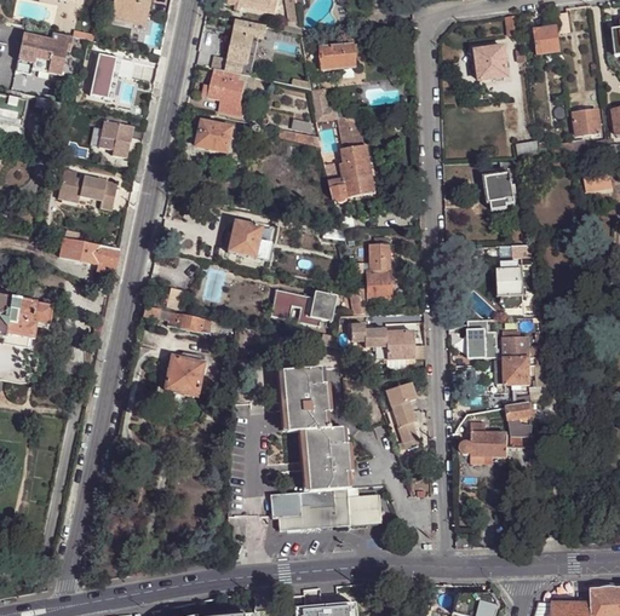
[(116,0),(115,10),(148,16),(150,0),(116,0)]
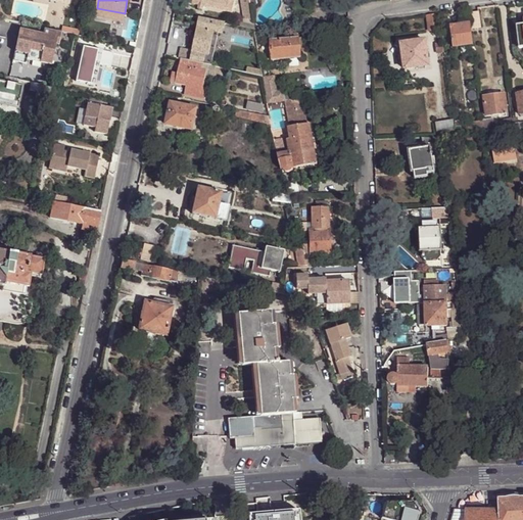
[(191,0),(191,2),(198,3),(197,7),(202,8),(202,4),(231,11),(233,0),(191,0)]
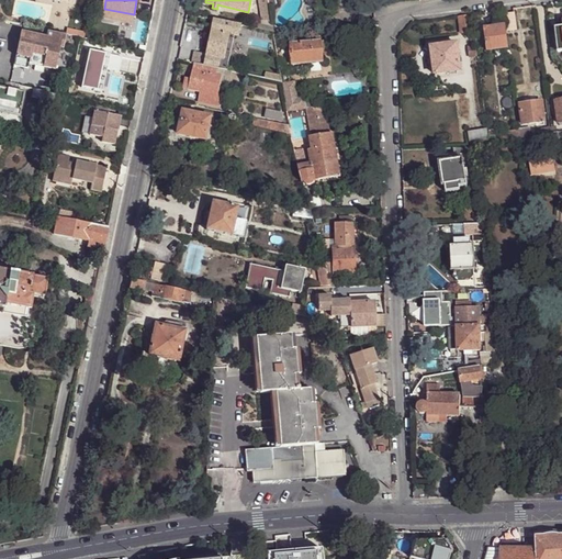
[(258,28),(273,32),(271,22),(268,6),(267,0),(261,0),(263,0),(267,13),(263,14),(266,21),(259,19),(257,28),(258,28)]
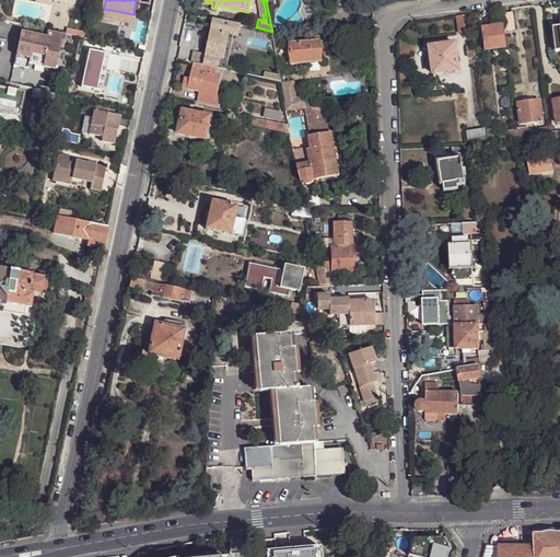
[(467,11),(457,12),(459,30),(469,28),(467,11)]
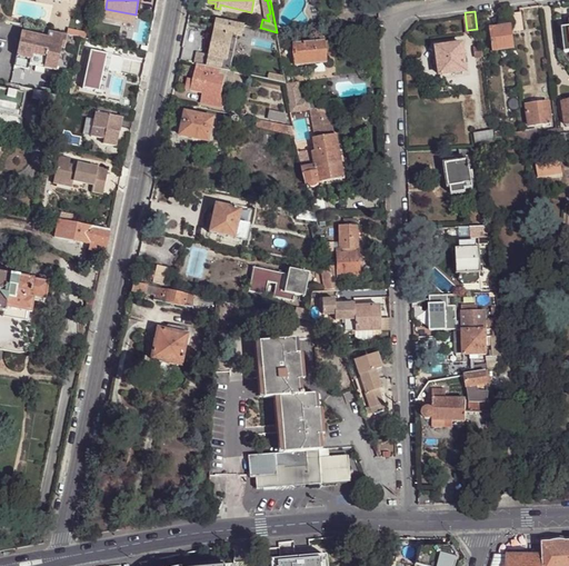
[(520,28),(518,11),(509,12),(511,29),(520,28)]
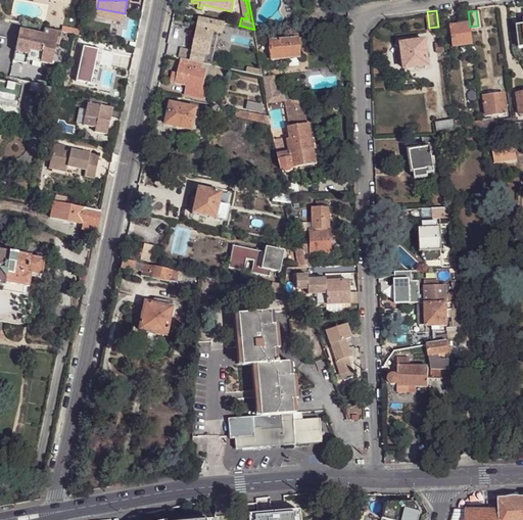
[(179,55),(181,55),(178,71),(176,80),(187,83),(203,86),(206,77),(208,67),(202,66),(203,61),(206,61),(211,62),(214,53),(208,52),(214,29),(219,30),(222,31),(224,21),(199,16),(198,26),(197,26),(193,47),(181,44),(179,55)]
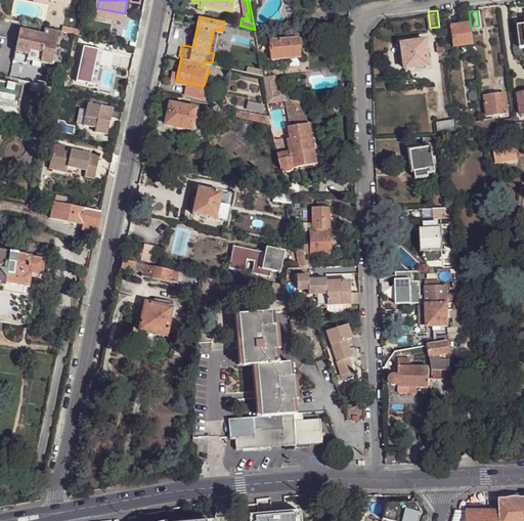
[(255,32),(265,31),(263,24),(260,25),(257,24),(255,20),(253,20),(255,30),(255,32)]
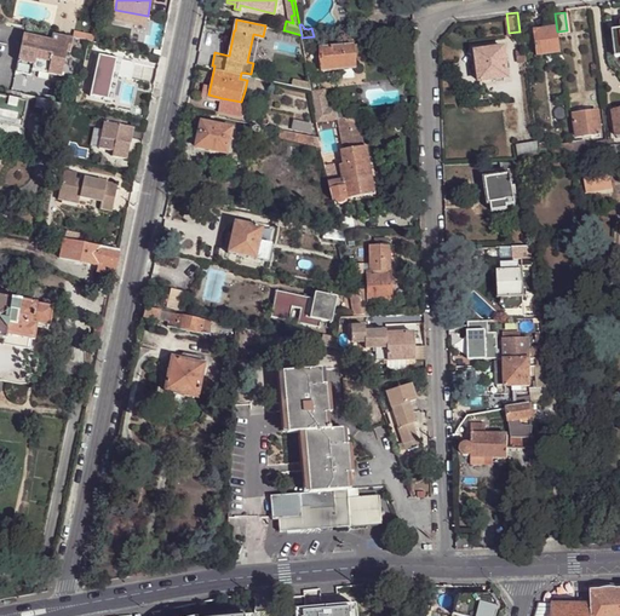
[(557,51),(554,27),(538,28),(530,29),(534,53),(541,52),(557,51)]
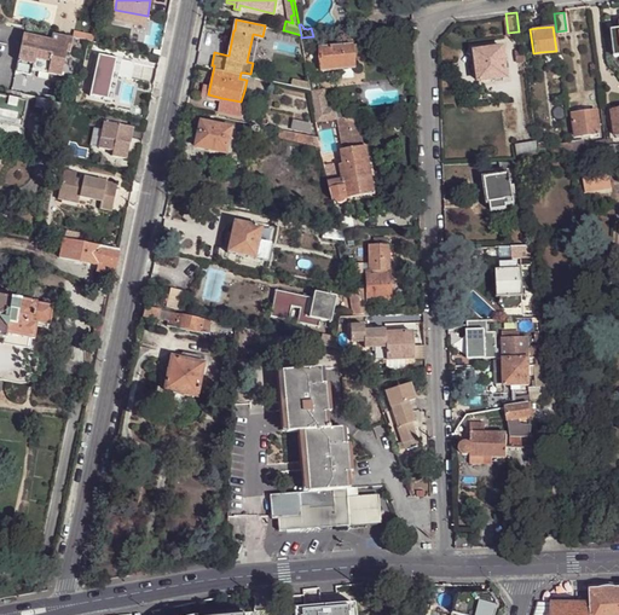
[(618,27),(608,28),(612,56),(618,53),(618,27)]
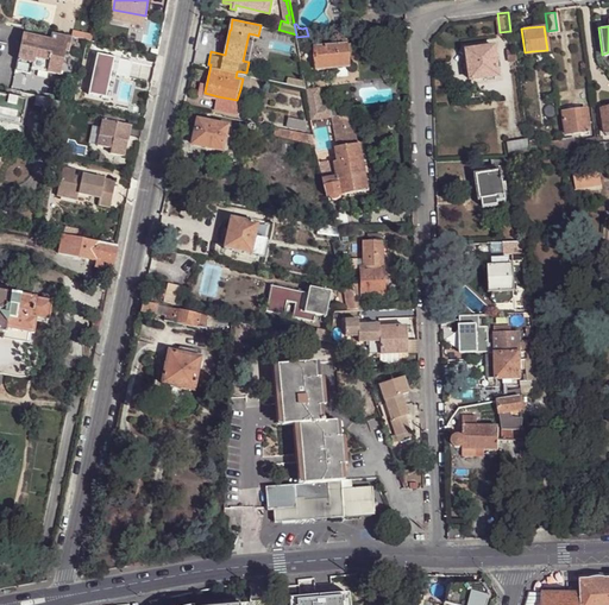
[(49,37),(23,31),(14,71),(30,75),(31,69),(60,75),(66,49),(68,49),(70,36),(51,31),(49,37)]
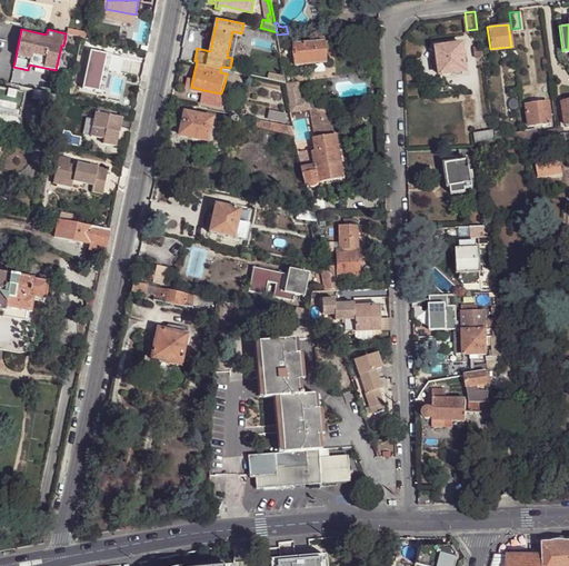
[(238,32),(232,31),(227,57),(232,58),(238,32)]
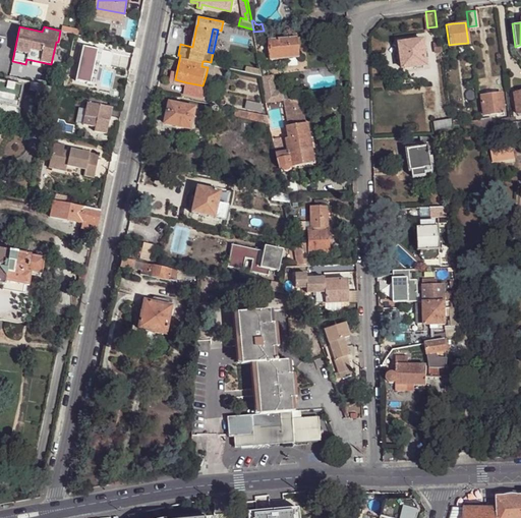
[(264,31),(253,32),(254,37),(254,40),(270,39),(271,39),(270,31),(264,31)]
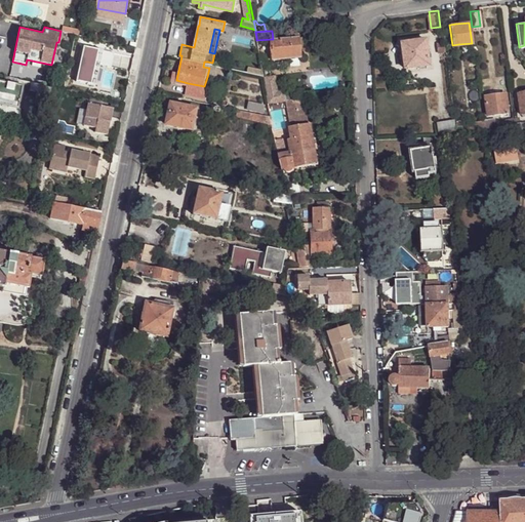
[(305,36),(273,39),(272,39),(273,59),(289,57),(289,55),(301,53),(300,46),(306,45),(305,36)]
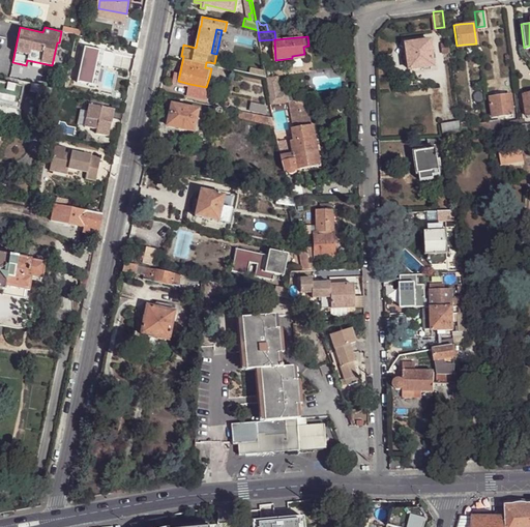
[(435,64),(431,38),(406,41),(410,67),(435,64)]
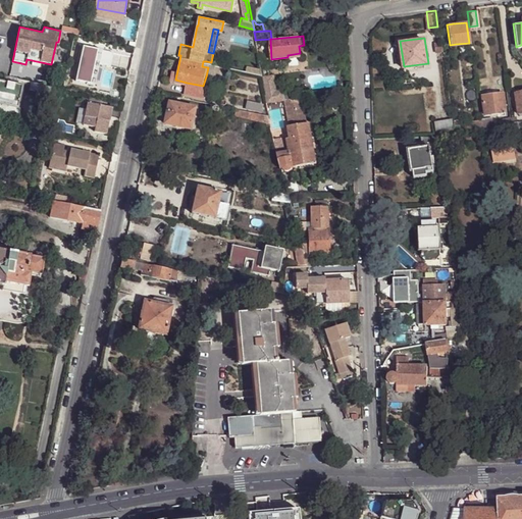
[(444,50),(442,41),(433,42),(434,51),(444,50)]
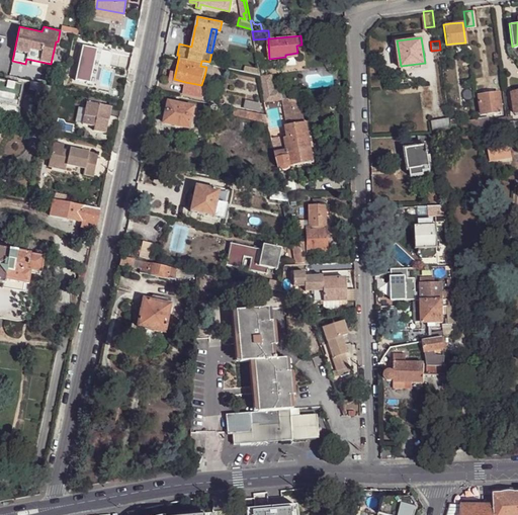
[(110,64),(112,51),(82,45),(75,79),(90,81),(94,61),(99,62),(110,64)]
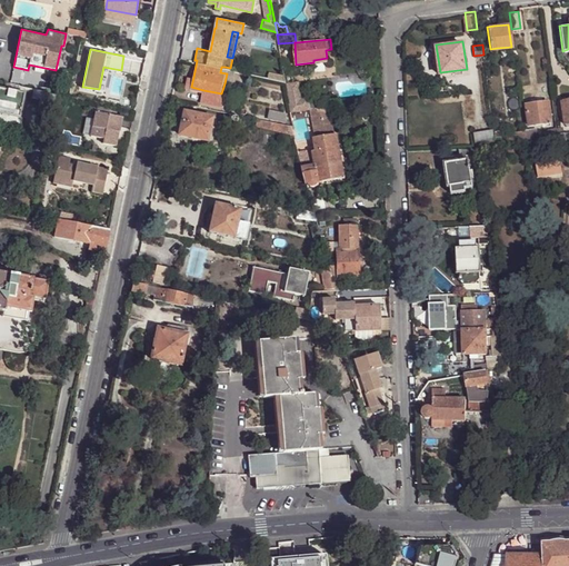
[(105,90),(109,68),(103,67),(99,89),(105,90)]
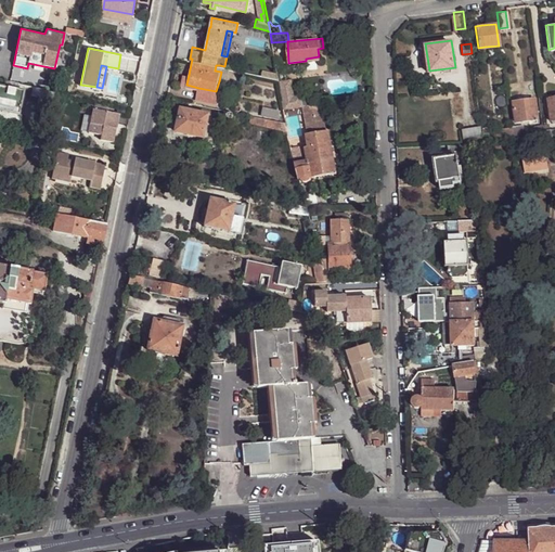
[(219,65),(216,65),(215,71),(221,72),(219,81),(228,82),(231,68),(224,66),(219,65)]
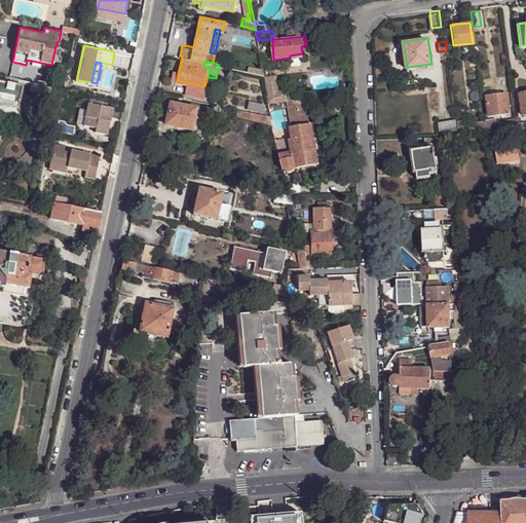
[(248,66),(247,71),(263,75),(262,69),(248,66)]
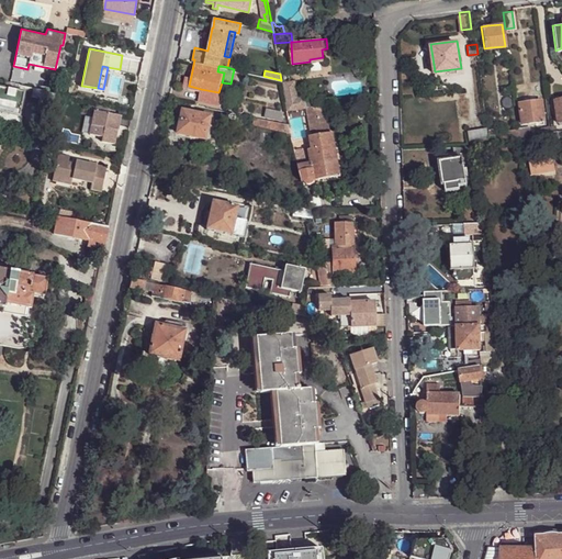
[(19,90),(20,84),(6,80),(3,87),(19,90)]
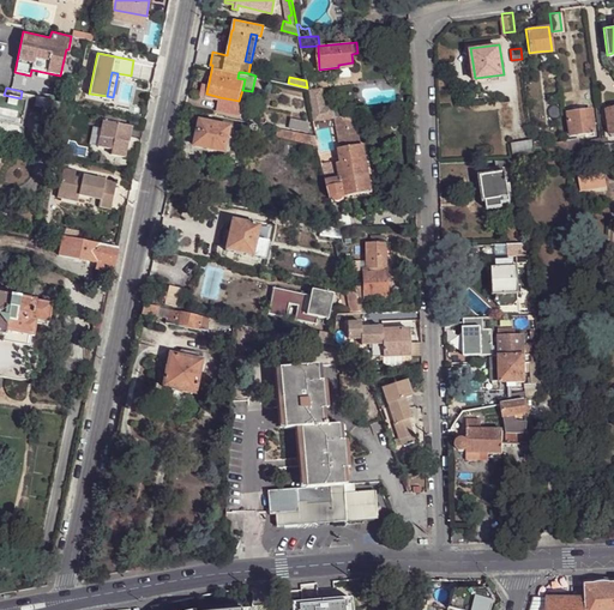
[(321,88),(307,89),(312,120),(335,118),(332,104),(324,106),(321,88)]
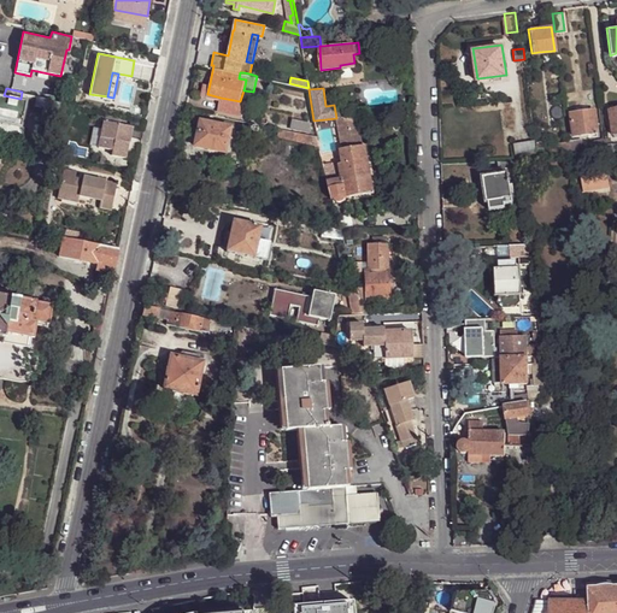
[(0,121),(21,125),(25,100),(21,99),(4,95),(0,94),(0,121)]
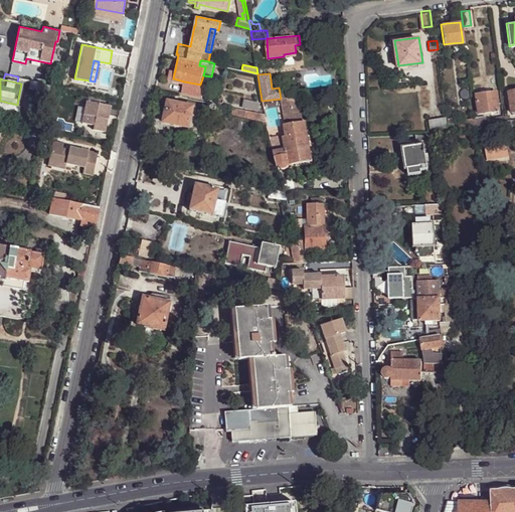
[(48,98),(51,83),(39,81),(38,87),(36,94),(37,95),(48,98)]
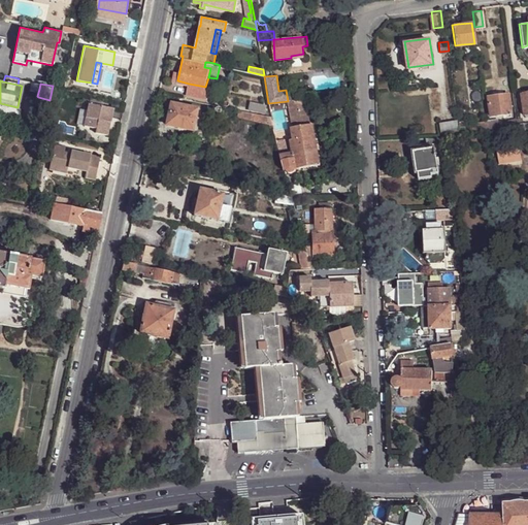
[(209,88),(205,87),(189,84),(187,93),(207,98),(209,88)]
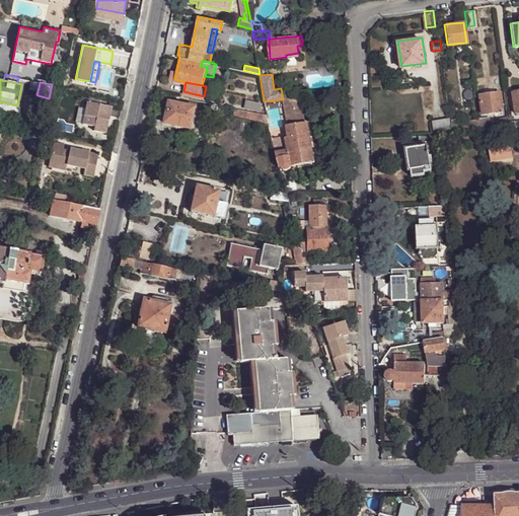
[(501,109),(498,91),(478,94),(480,113),(501,109)]
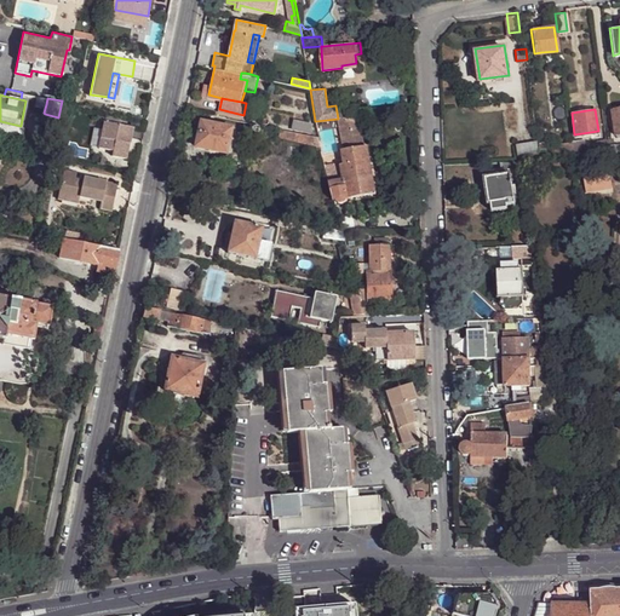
[(343,150),(342,150),(344,163),(340,165),(343,174),(343,180),(346,196),(374,191),(367,144),(363,145),(359,115),(338,119),(343,150)]
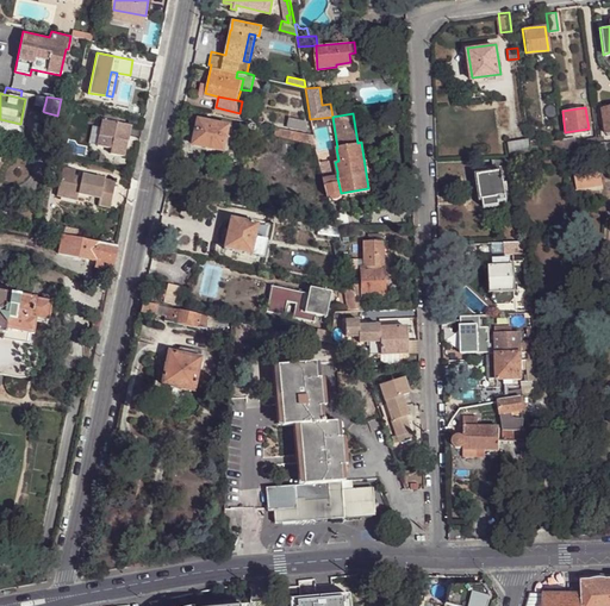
[(307,119),(288,114),(286,125),(306,130),(307,119)]
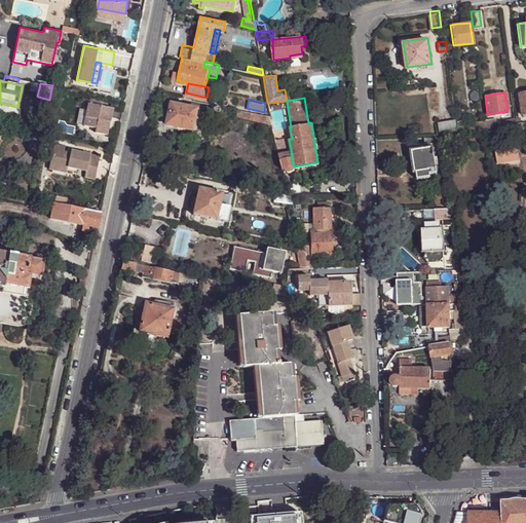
[(113,105),(88,100),(84,122),(96,124),(95,129),(108,132),(113,105)]
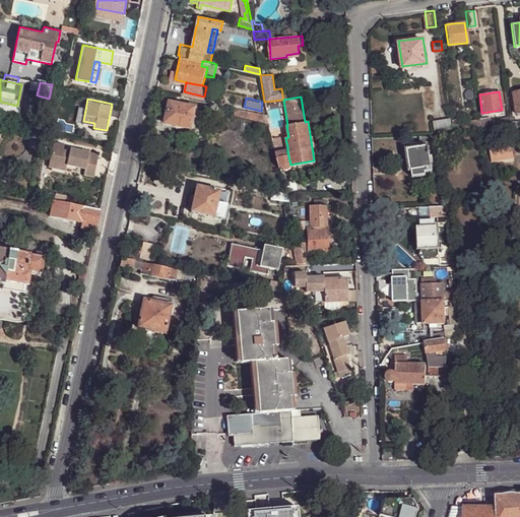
[(165,121),(191,127),(196,107),(170,100),(165,121)]
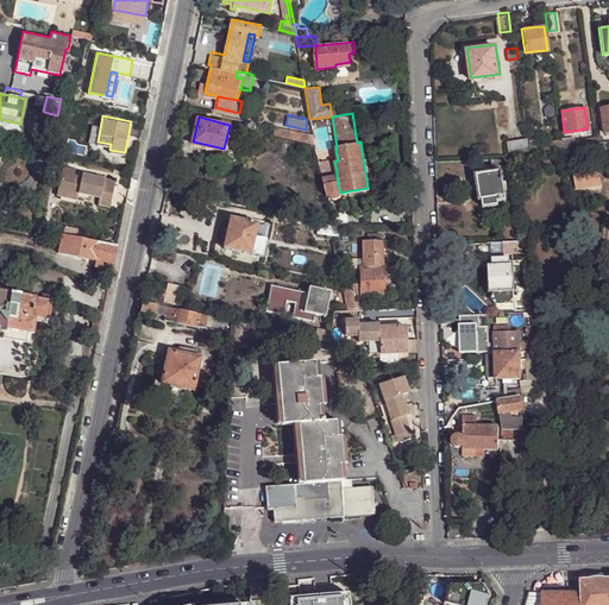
[(20,124),(0,119),(0,128),(23,134),(25,125),(20,124)]
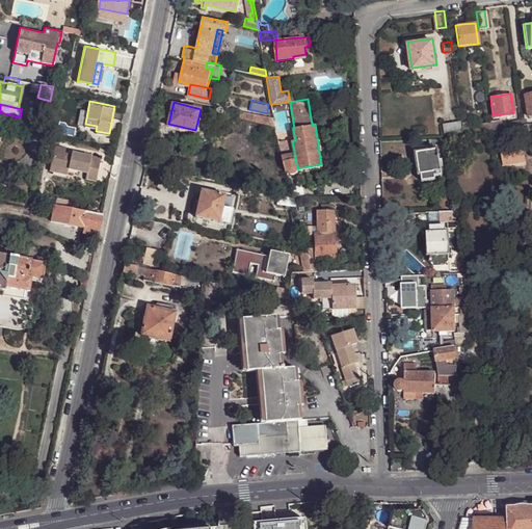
[(227,107),(214,104),(220,113),(225,112),(227,107)]
